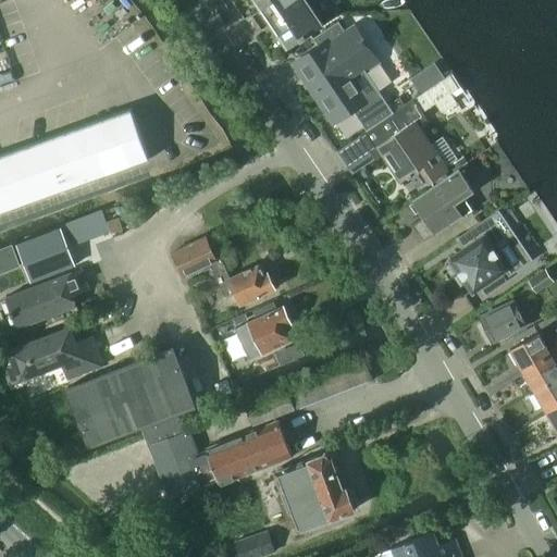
[(273,0),(259,10),(251,15),(261,31),(269,25),(286,50),(323,25),(308,2),(310,0),(273,0)]
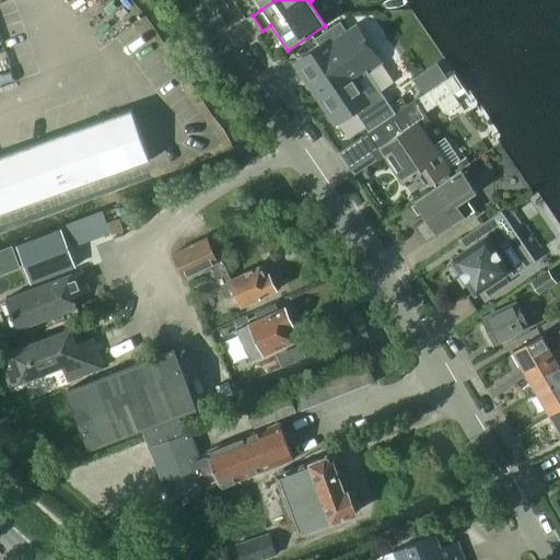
[(253,0),(260,10),(275,0),(253,0)]
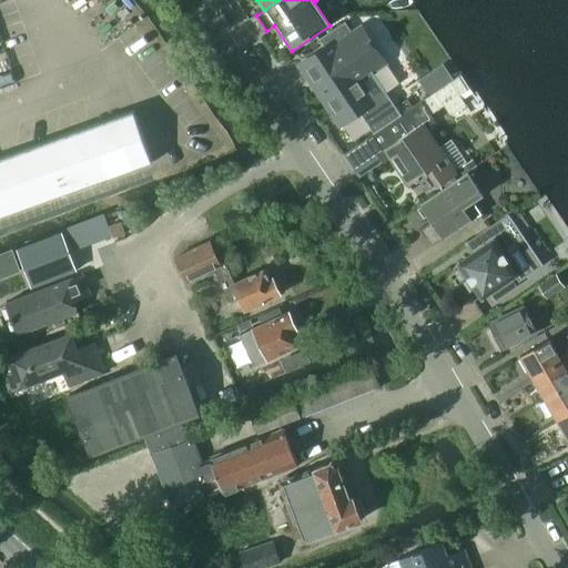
[(353,34),(345,22),(320,39),(325,48),(301,64),(313,83),(317,89),(341,124),(359,112),(374,134),(375,132),(396,119),(401,115),(371,71),(384,62),(373,46),(374,44),(371,40),(369,40),(362,29),(353,34)]
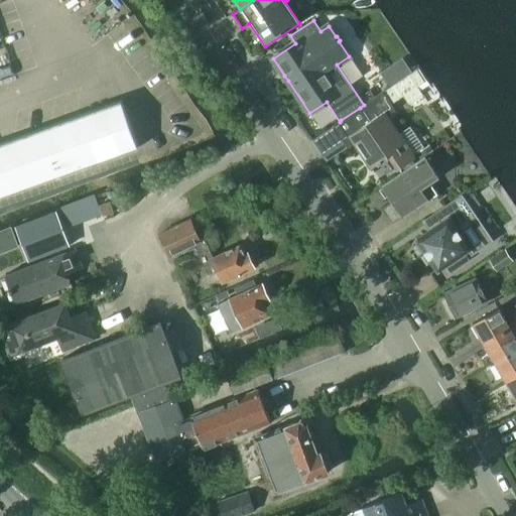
[(360,108),(341,120),(340,122),(333,126),(344,143),(353,137),(356,141),(354,142),(370,166),(377,162),(378,165),(382,162),(381,160),(388,154),(397,168),(413,157),(385,115),(395,109),(390,103),(401,96),(393,85),(364,105),(360,108)]
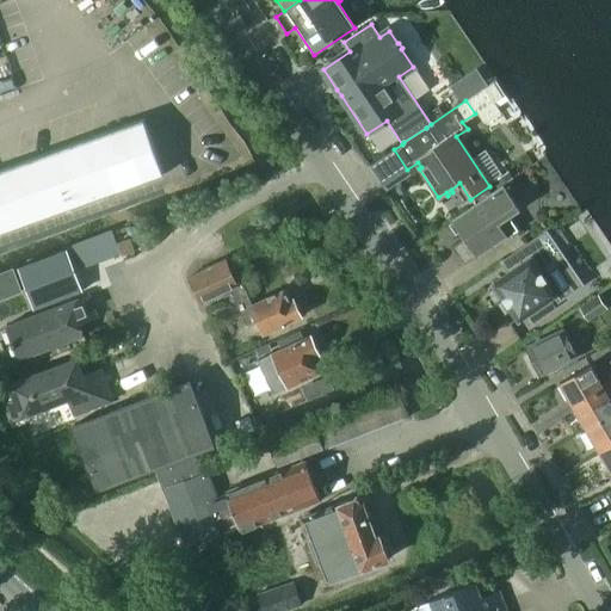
[(143,119),(0,171),(0,233),(164,176),(143,119)]
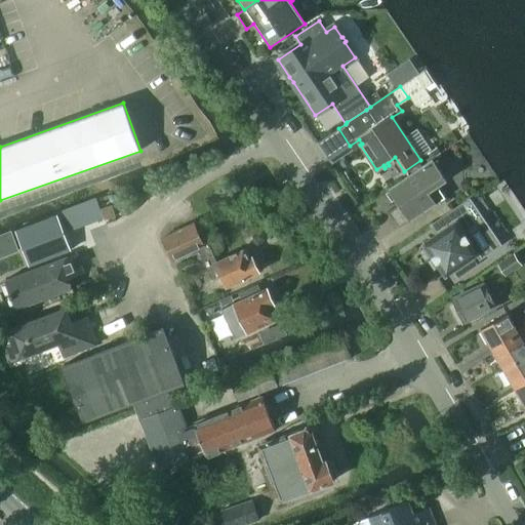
[(437,149),(423,157),(428,162),(440,154),(437,149)]
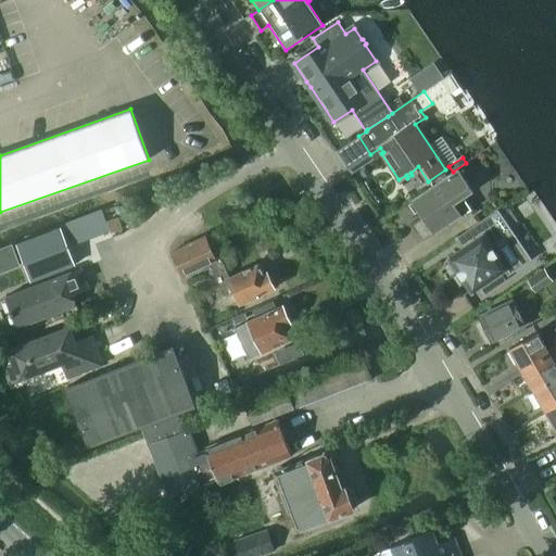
[(412,225),(422,241),(470,210),(462,198),(472,191),(457,169),(412,200),(424,217),(412,225)]
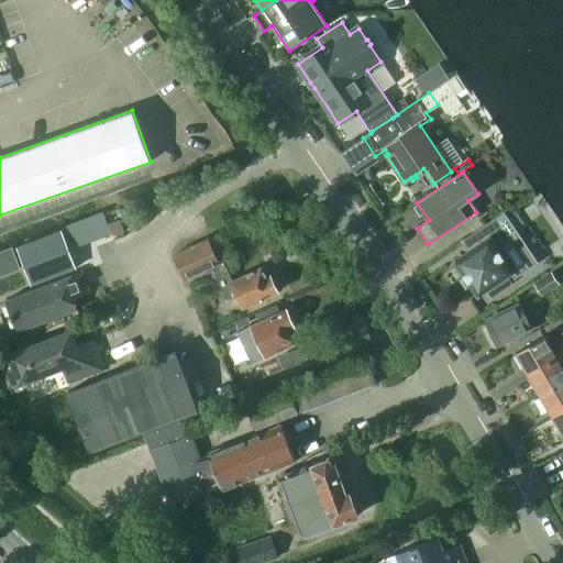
[(471,250),(454,261),(477,295),(485,290),(490,286),(496,294),(510,284),(505,277),(511,273),(515,277),(534,264),(516,238),(510,241),(495,218),(464,240),(471,250)]
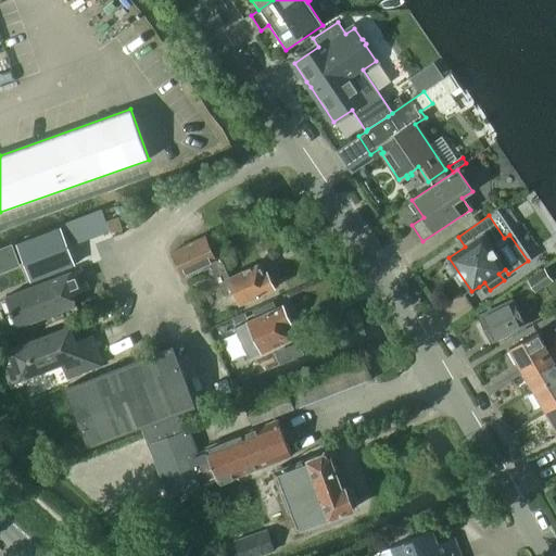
[(106,220),(111,232),(123,228),(118,216),(106,220)]
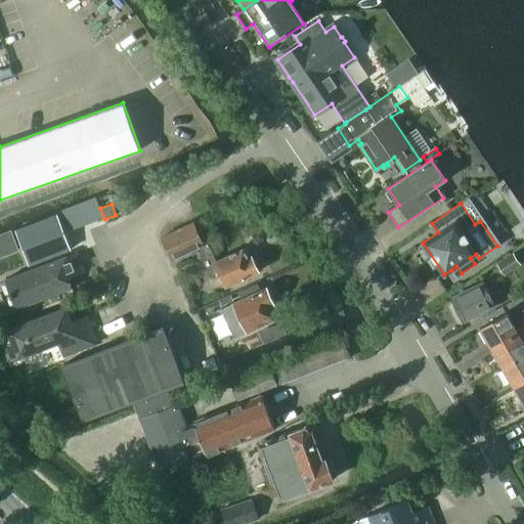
[(56,215),(15,230),(29,265),(70,250),(56,215)]
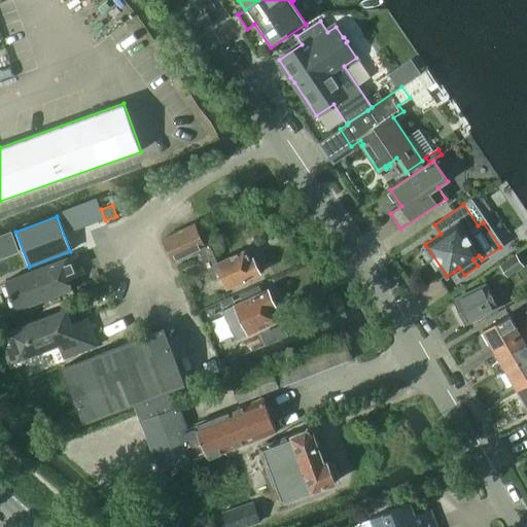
[(256,262),(253,261),(251,258),(247,249),(217,262),(208,243),(204,245),(194,224),(163,239),(173,260),(199,249),(212,281),(222,276),(227,288),(259,274),(258,271),(258,268),(256,262)]
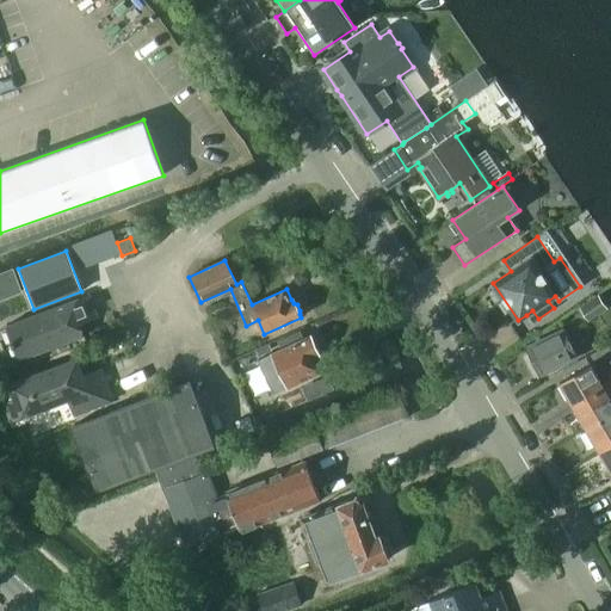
[(20,292),(12,269),(0,272),(0,283),(6,297),(20,292)]
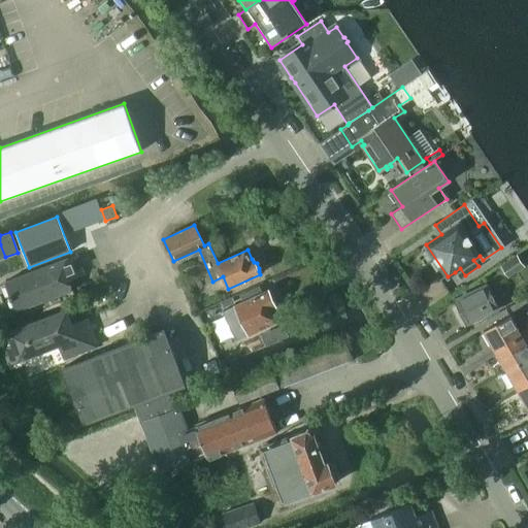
[(81,269),(76,255),(5,283),(17,311),(72,290),(67,275),(81,269)]
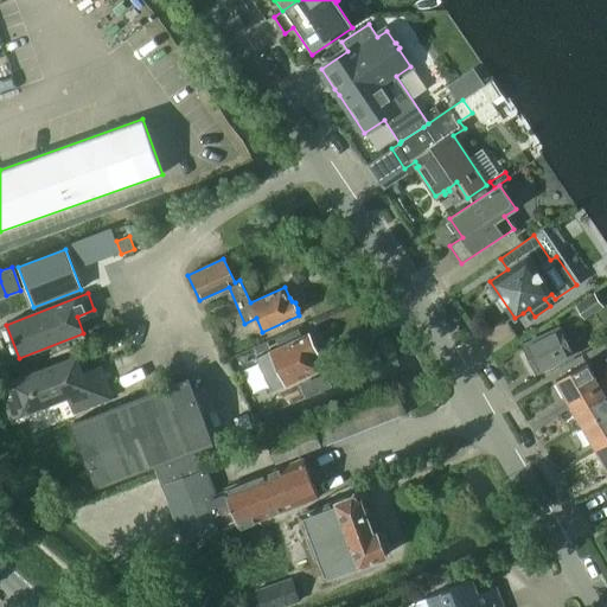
[(593,295),(576,307),(585,319),(601,307),(593,295)]
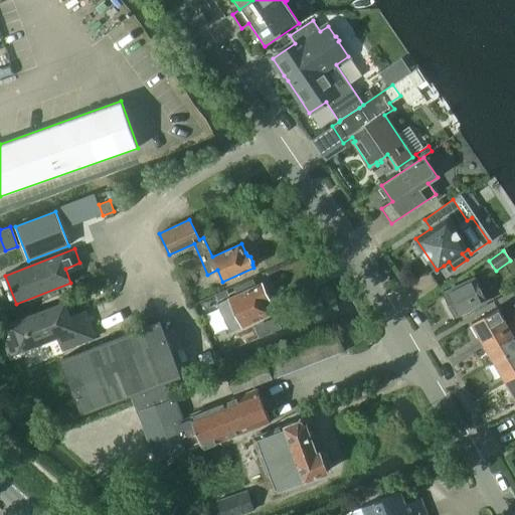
[(236,294),(218,303),(231,331),(243,326),(271,314),(274,312),(269,300),(269,299),(271,294),(271,293),(268,287),(267,287),(262,285),(261,283),(255,285),(252,278),(233,287),(236,294)]
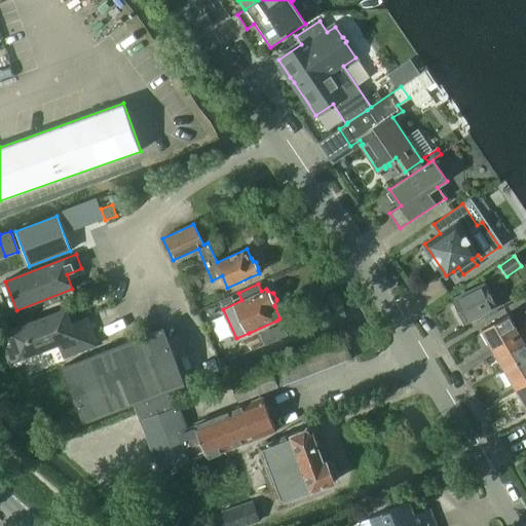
[(454,301),(464,322),(495,306),(485,286),(454,301)]
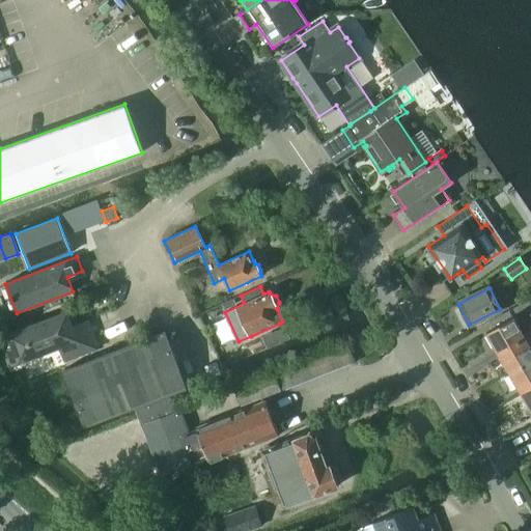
[(7,334),(8,338),(11,346),(4,350),(10,366),(59,347),(64,361),(99,347),(93,333),(78,339),(67,311),(7,334)]
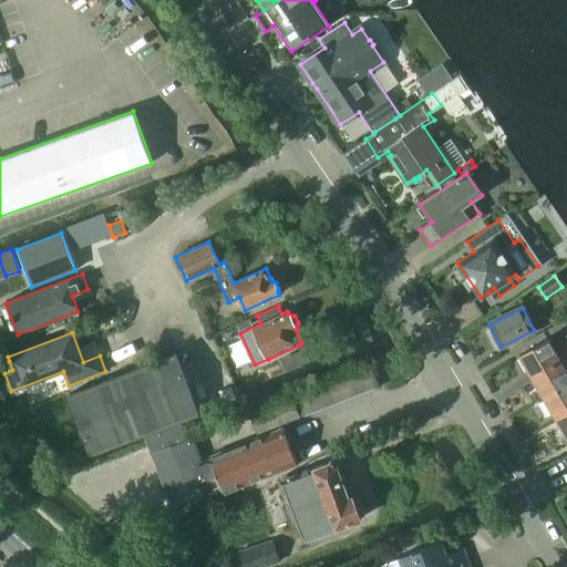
[(547,339),(519,356),(532,378),(566,357),(566,343),(564,346),(566,349),(556,354),(547,339)]
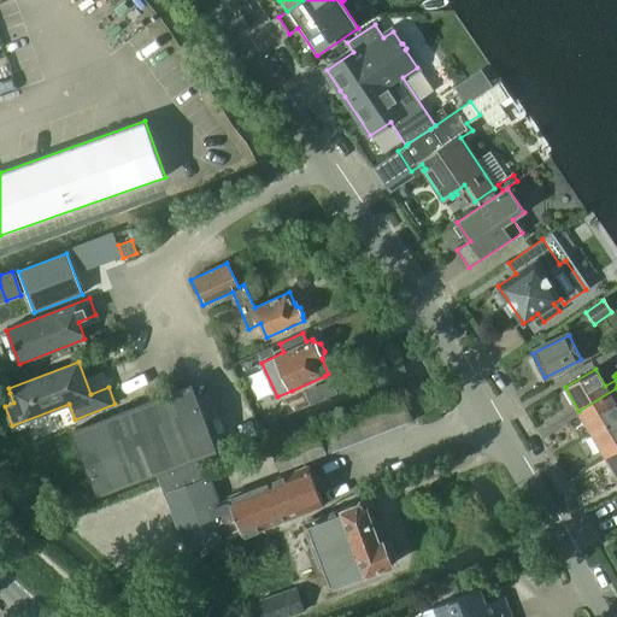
[(98,497),(156,474),(197,458),(217,451),(192,386),(74,430),(98,497)]
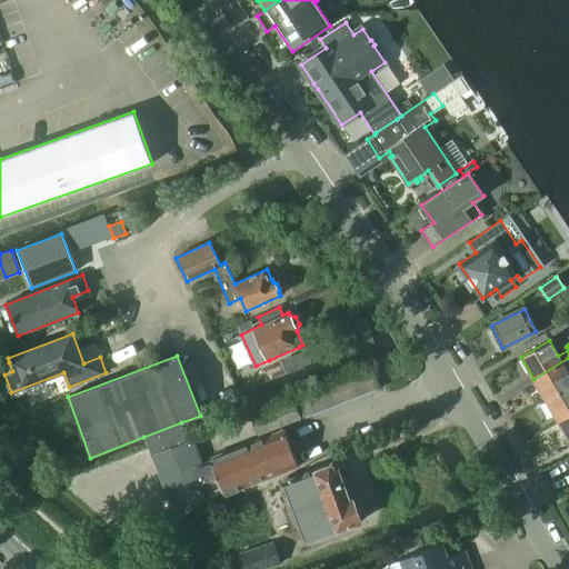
[(568,358),(533,379),(546,400),(568,386),(568,375),(567,371),(568,369),(568,358)]
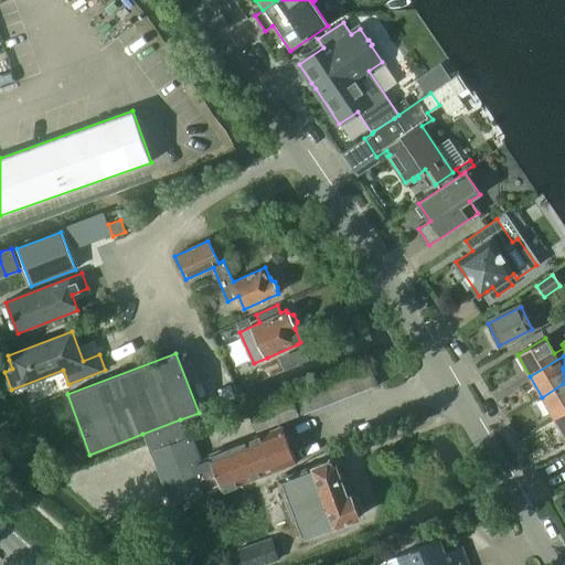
[(564,383),(542,397),(554,418),(564,412),(564,383)]
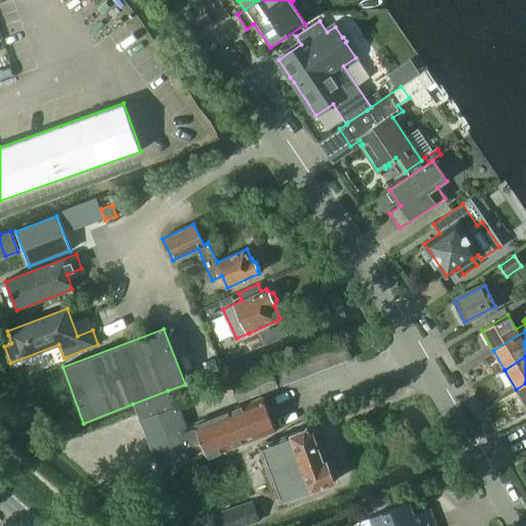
[(214,359),(202,364),(207,375),(218,371),(214,359)]
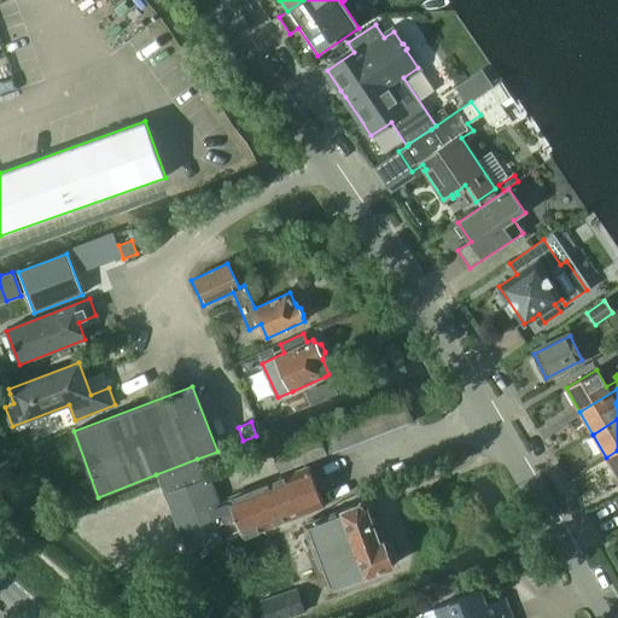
[(273,453),(279,467),(280,472),(325,455),(319,436),(273,453)]
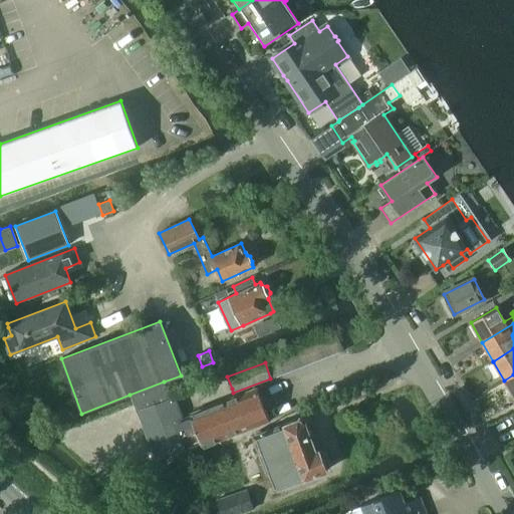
[(513,374),(504,380),(513,397),(513,374)]
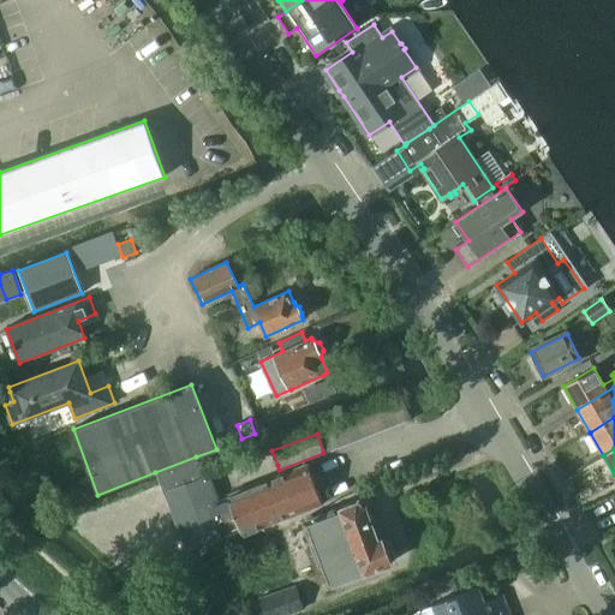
[(196,457),(155,472),(186,550),(240,530),(243,535),(323,505),(308,464),(227,495),(228,497),(219,501),(208,476),(203,477),(196,457)]
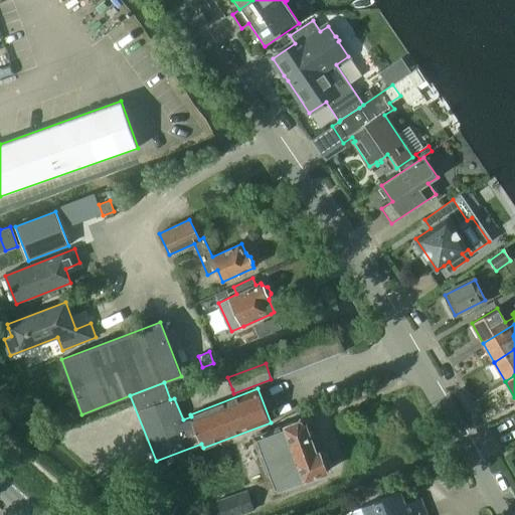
[(305,423),(306,423),(298,419),(265,433),(252,437),(274,492),(327,472),(326,470),(331,465),(327,454),(326,454),(320,453),(319,451),(316,452),(305,423)]
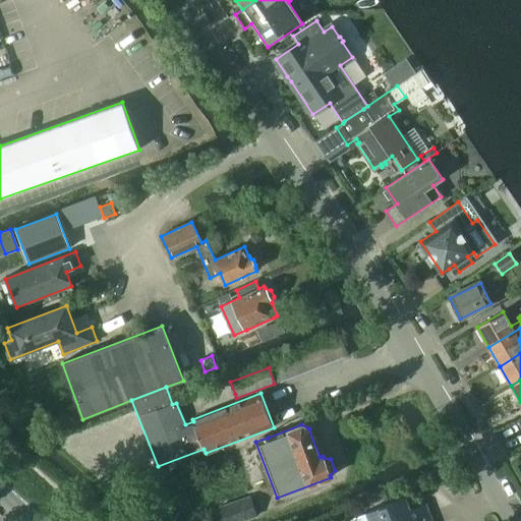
[(220,507),(224,520),(241,520),(257,516),(250,497),(220,507)]
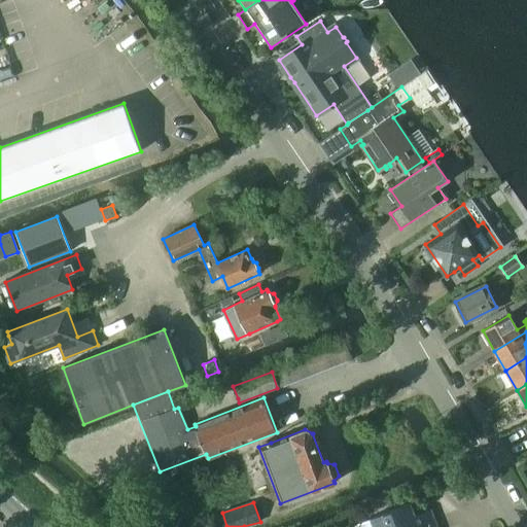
[(372,518),(357,523),(358,526),(436,526),(433,519),(430,510),(422,513),(420,519),(415,518),(415,516),(410,504),(407,505),(372,518)]
